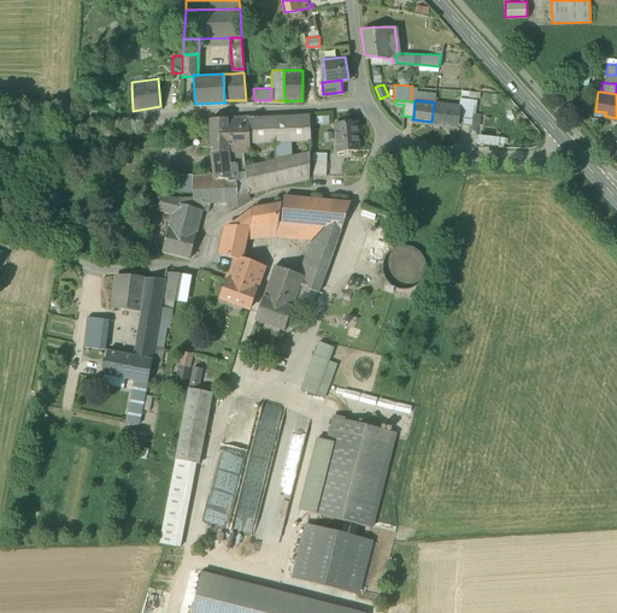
[(459,106),(450,105),(446,105),(434,102),(432,122),(457,125),(458,122),(459,106)]
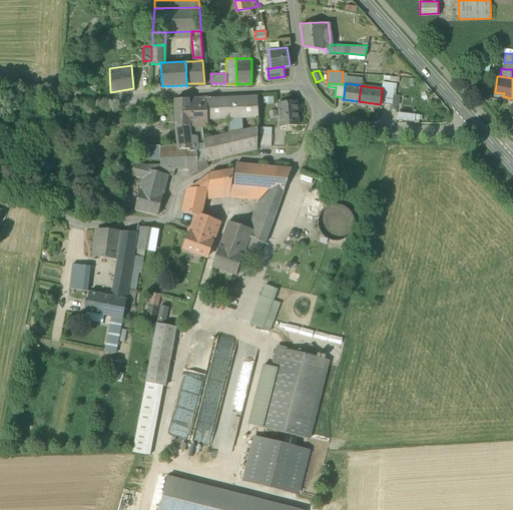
[(381,101),(388,102),(389,92),(390,89),(382,88),(381,101)]
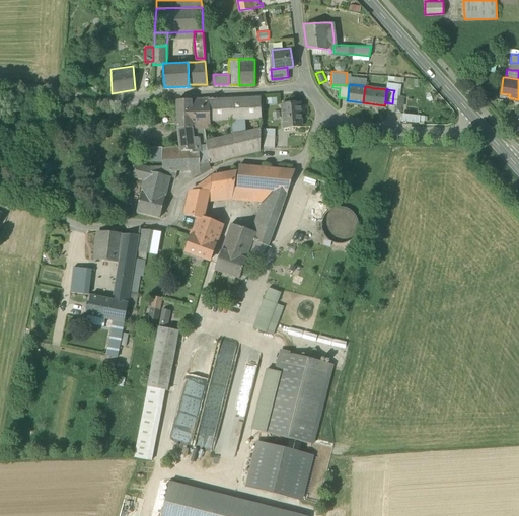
[(400,94),(393,93),(392,103),(399,104),(400,94)]
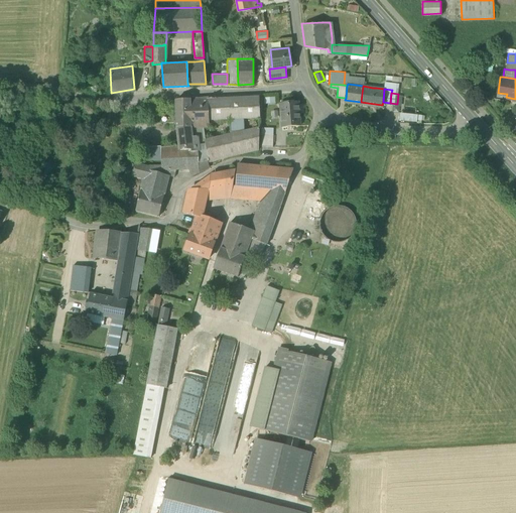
[(228,118),(229,118),(243,117),(259,117),(259,95),(215,96),(208,96),(209,119),(212,118),(221,118),(228,118)]
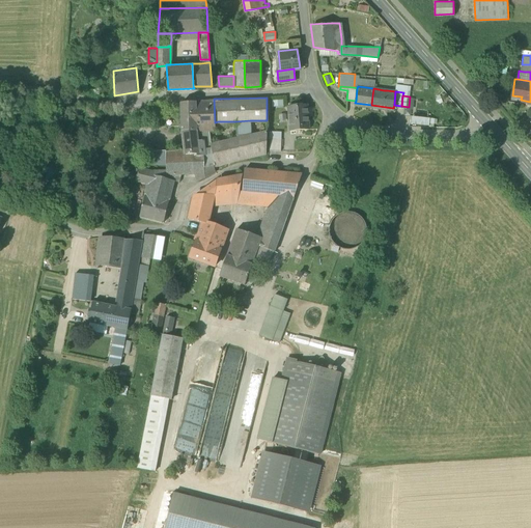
[(215,130),(215,122),(214,99),(196,101),(196,130),(208,130),(215,130)]
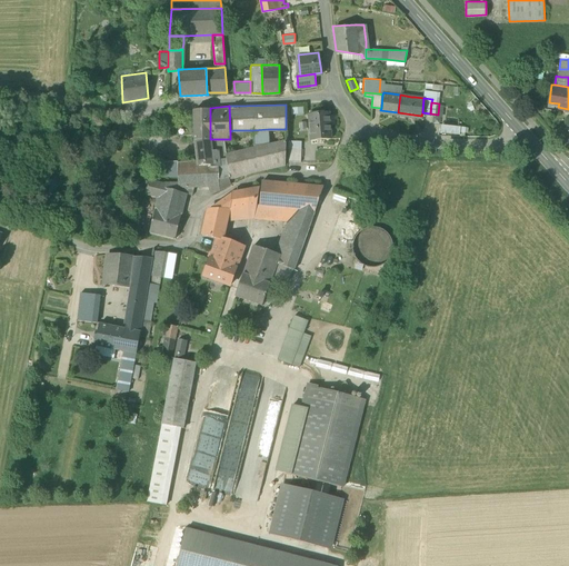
[(193,109),(195,139),(196,139),(210,139),(210,108),(193,109)]
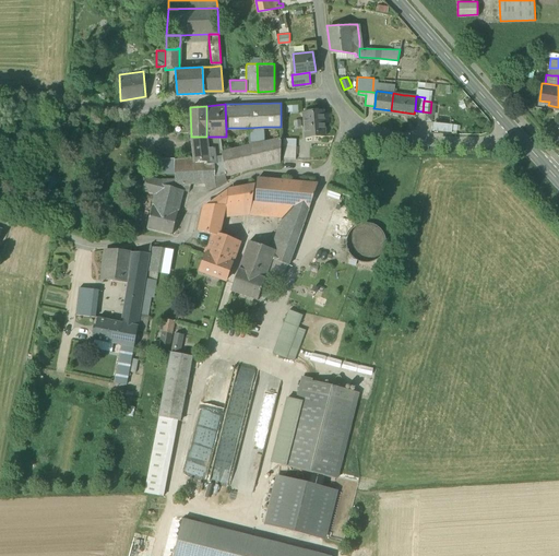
[(305,110),(307,135),(325,134),(323,109),(305,110)]
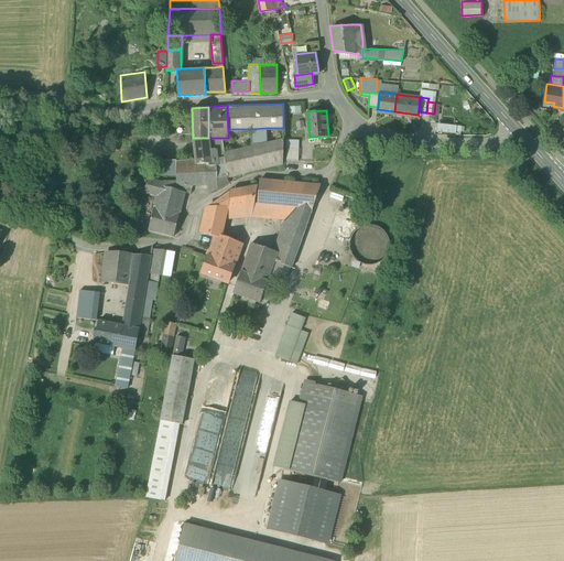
[(251,146),(267,141),(266,128),(250,129),(251,146)]
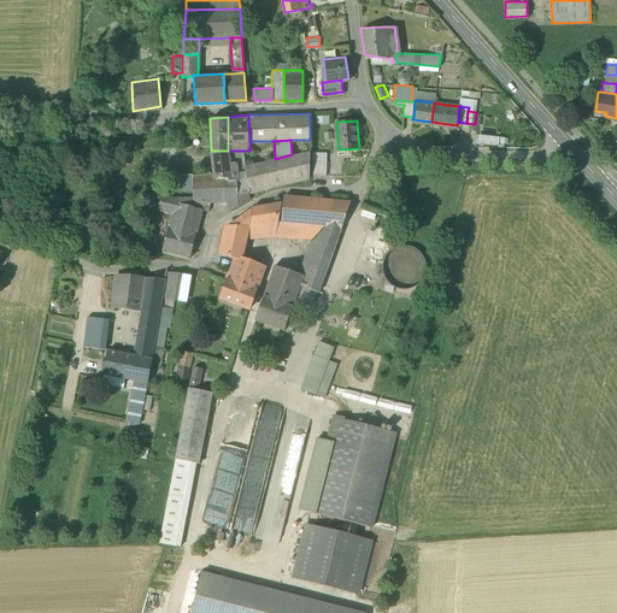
[(212,151),(213,161),(236,161),(238,171),(245,170),(244,165),(245,165),(242,151),(228,151),(212,151)]
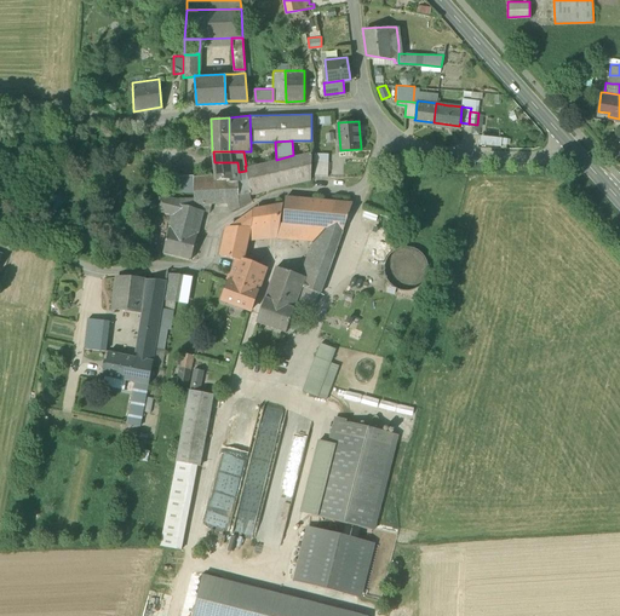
[(310,178),(311,151),(310,151),(293,155),(276,160),(246,166),(245,166),(246,171),(239,172),(216,174),(217,179),(229,178),(230,180),(237,180),(237,194),(250,193),(250,194),(259,191),(258,189),(265,188),(265,186),(285,182),(285,183),(292,182),(310,178)]
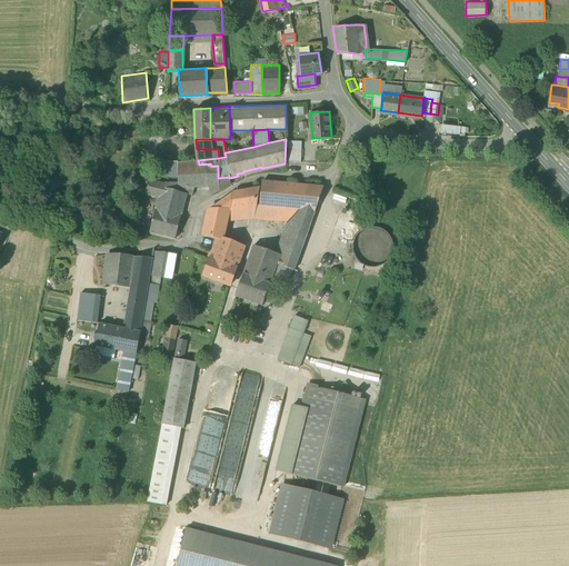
[(288,159),(300,160),(301,147),(289,146),(288,159)]
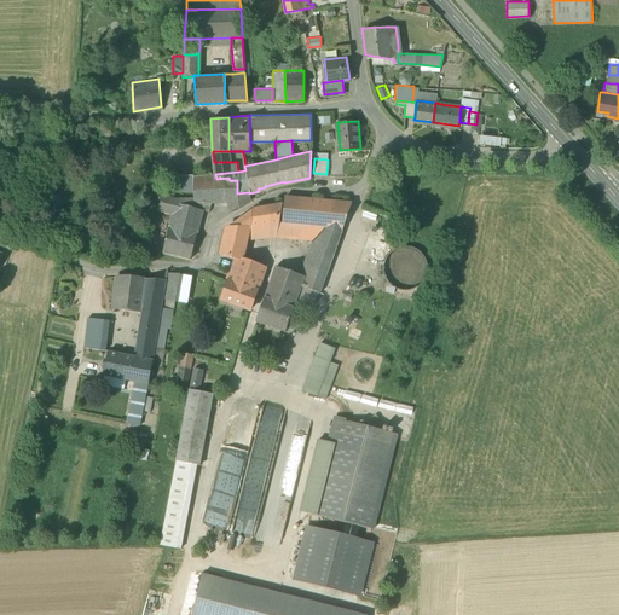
[(215,174),(238,172),(237,162),(214,162),(213,162),(214,174),(215,174)]
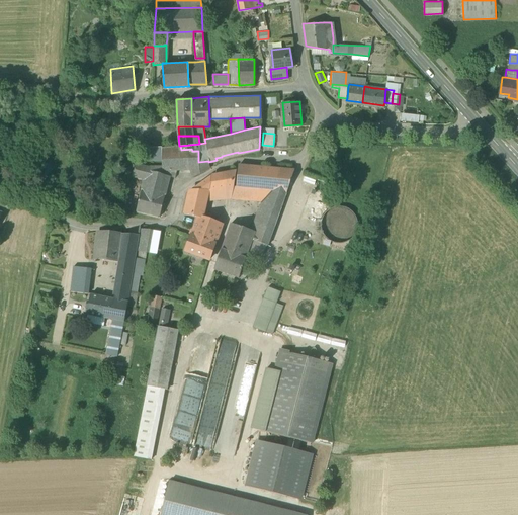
[(146,155),(146,158),(162,158),(162,147),(162,145),(146,146),(146,155)]
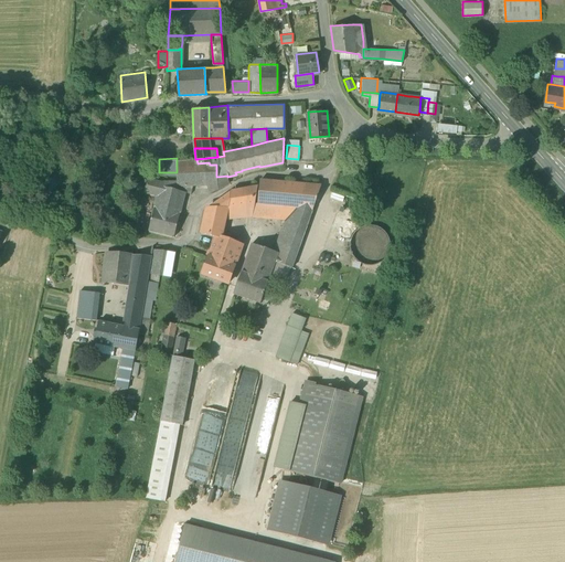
[(187,183),(198,183),(198,163),(196,159),(195,159),(177,160),(177,172),(177,179),(161,179),(160,184),(172,188),(172,184),(187,183)]
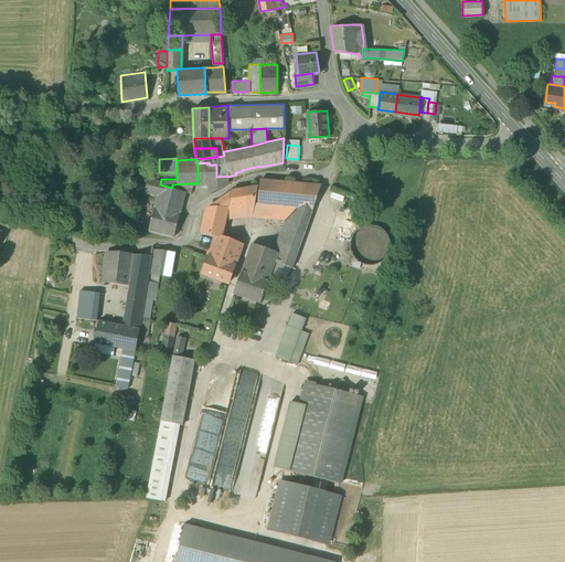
[(198,183),(206,183),(216,177),(216,165),(210,165),(209,162),(198,163),(198,183)]
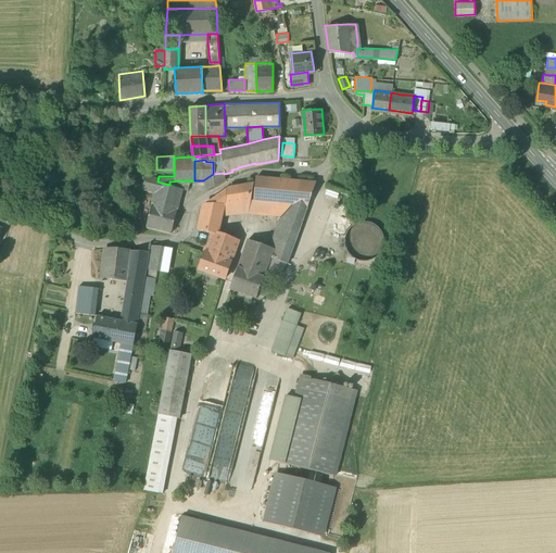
[(177,209),(182,187),(169,185),(158,181),(159,176),(142,173),(138,187),(154,191),(151,202),(177,209)]
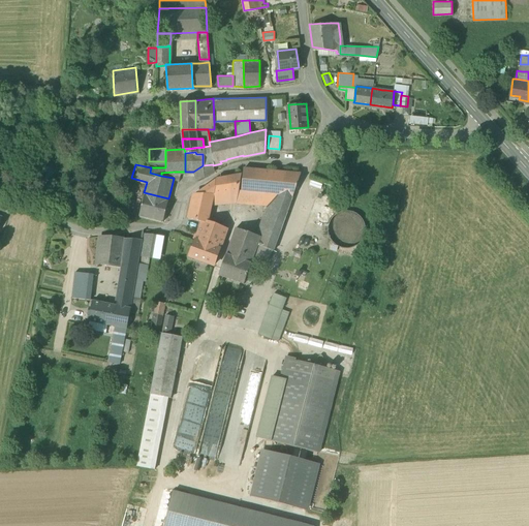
[(213,164),(203,165),(193,172),(195,178),(214,169),(213,165),(213,164)]
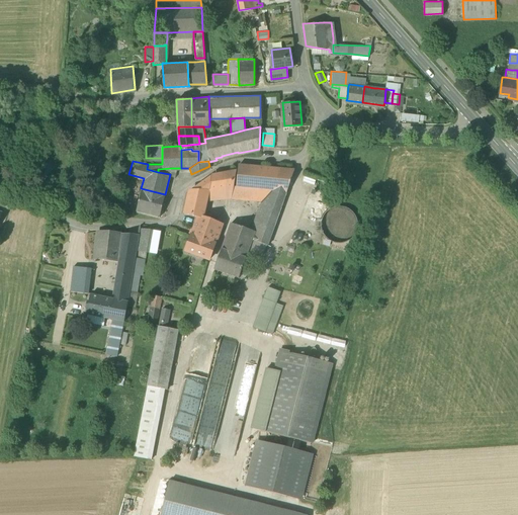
[(236,186),(267,189),(285,193),(294,168),(238,163),(236,186)]
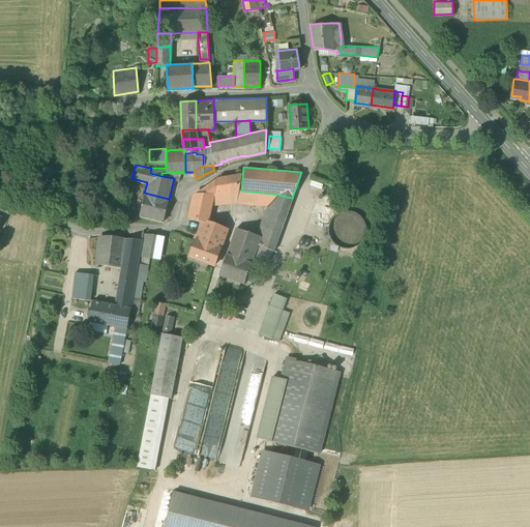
[(208,221),(211,204),(213,194),(238,192),(241,173),(216,177),(194,195),(188,216),(202,220),(208,221)]
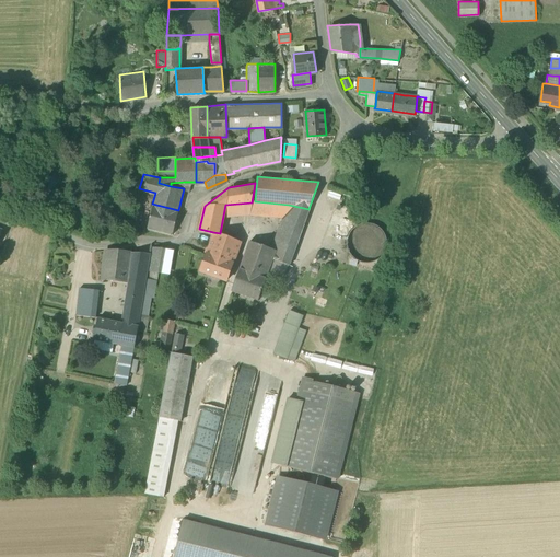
[(255,201),(252,202),(249,215),(281,217),(270,247),(275,248),(277,245),(278,236),(289,205),(255,201)]
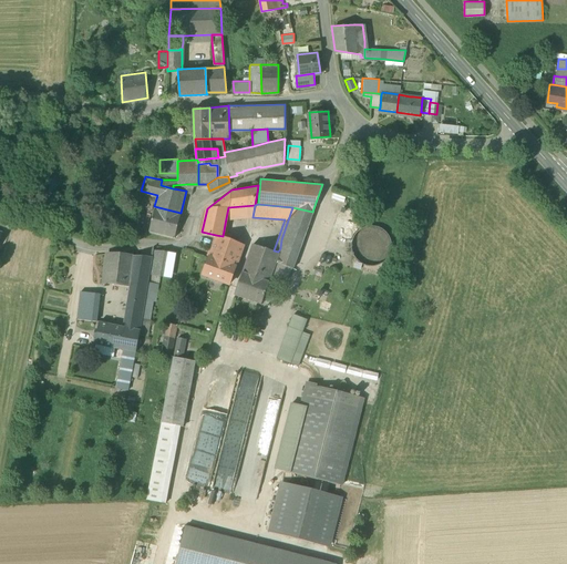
[(253,217),(255,205),(228,207),(226,218),(253,217)]
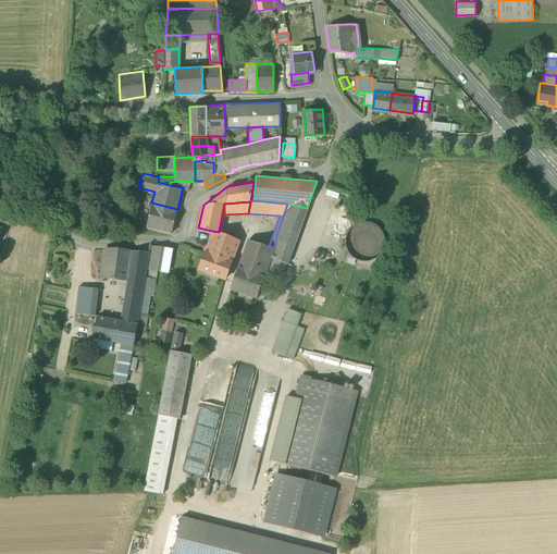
[(146,225),(171,232),(177,209),(151,202),(146,225)]
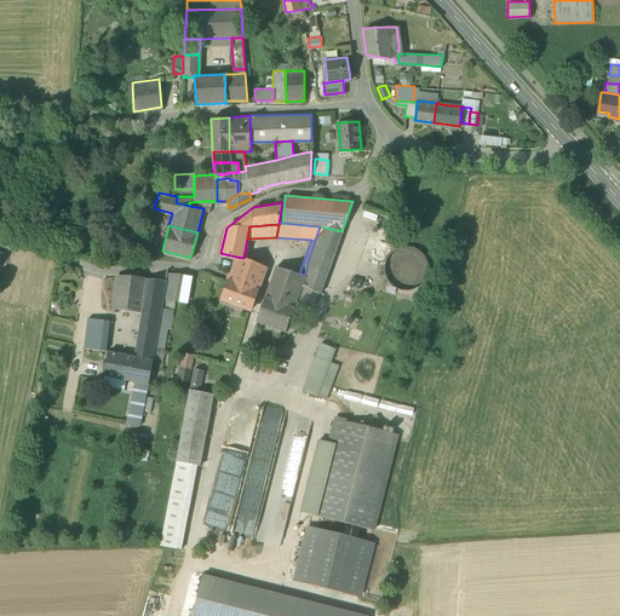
[(325,277),(342,231),(320,226),(308,262),(306,271),(325,277)]
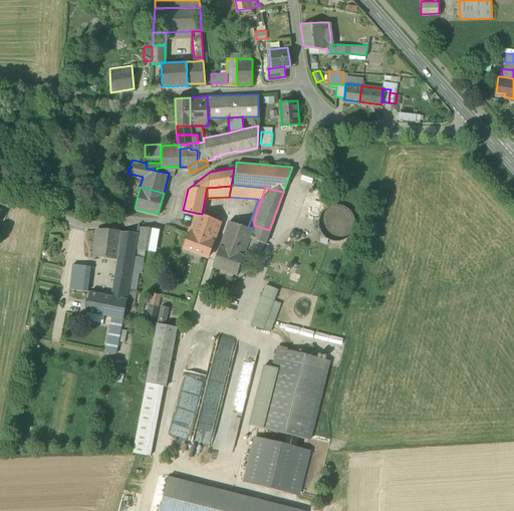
[(331,239),(340,239),(348,235),(353,227),(354,218),(349,209),(341,204),(332,204),(324,208),(319,216),(318,226),(323,234),(331,239)]
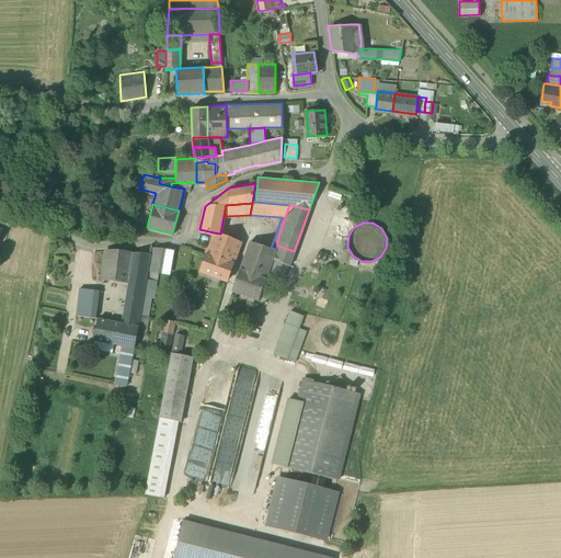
[(240,241),(220,234),(214,232),(207,252),(232,262),(233,262),(240,242),(240,241)]
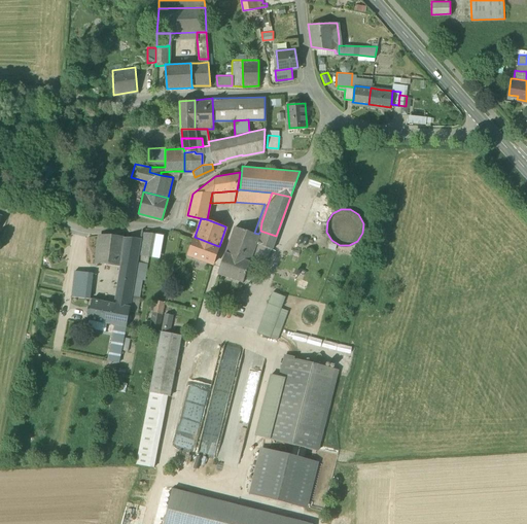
[(224,252),(250,260),(252,253),(256,242),(271,248),(272,248),(276,236),(260,231),(258,234),(254,233),(235,225),(224,252)]
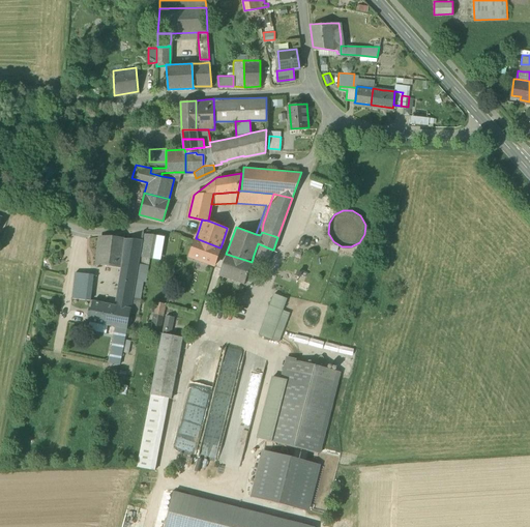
[(142,238),(140,254),(149,255),(162,257),(166,235),(152,232),(143,231),(142,238)]
